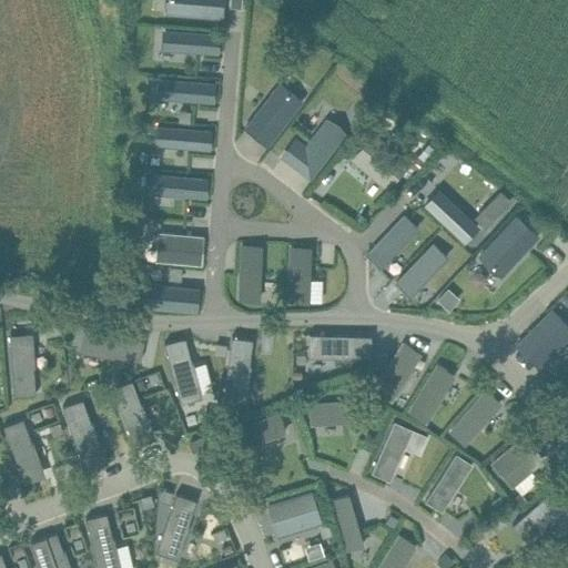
[(164,0),(163,14),(220,19),(220,0),(164,0)]
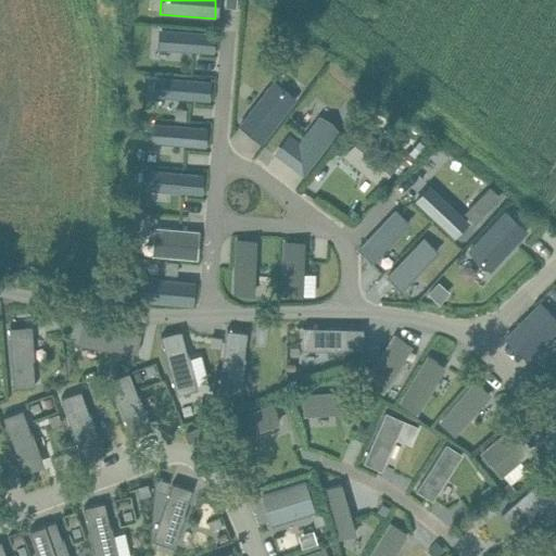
[(159,29),(156,49),(212,53),(213,33),(159,29)]
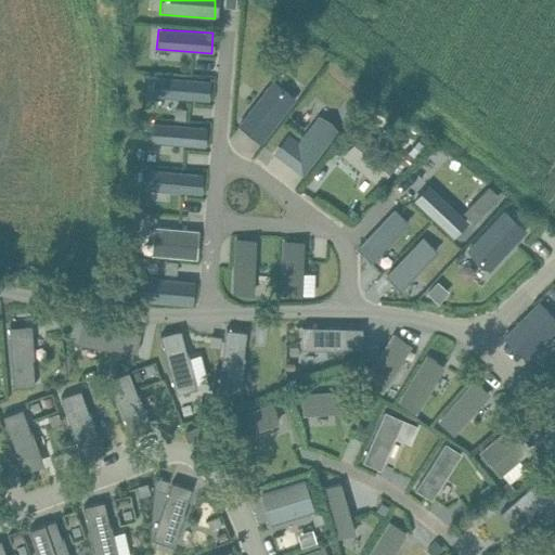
[(154,77),(153,98),(208,101),(209,81),(154,77)]
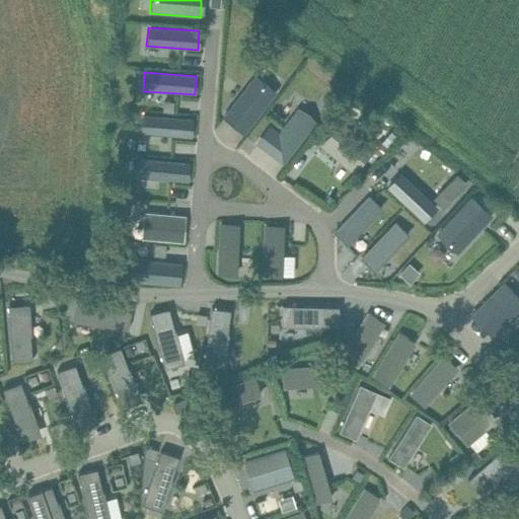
[(253,78),(222,119),(242,134),(274,94),(253,78)]
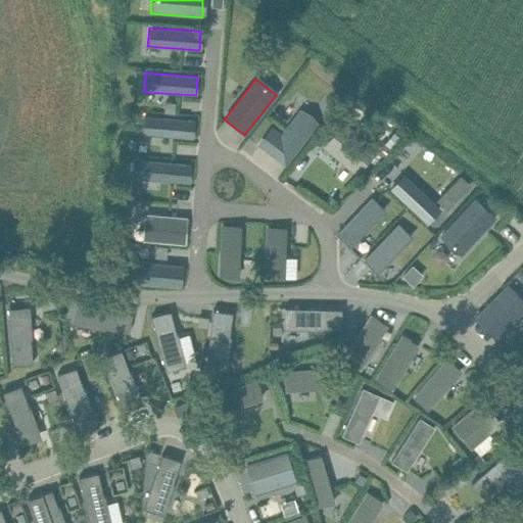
[(164,102),(163,113),(174,113),(174,103),(164,102)]
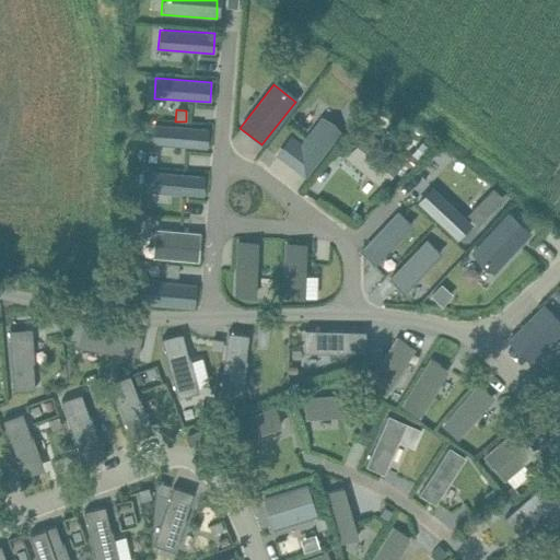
[(290,138),(276,155),(303,176),(338,131),(321,118),(300,146),(290,138)]
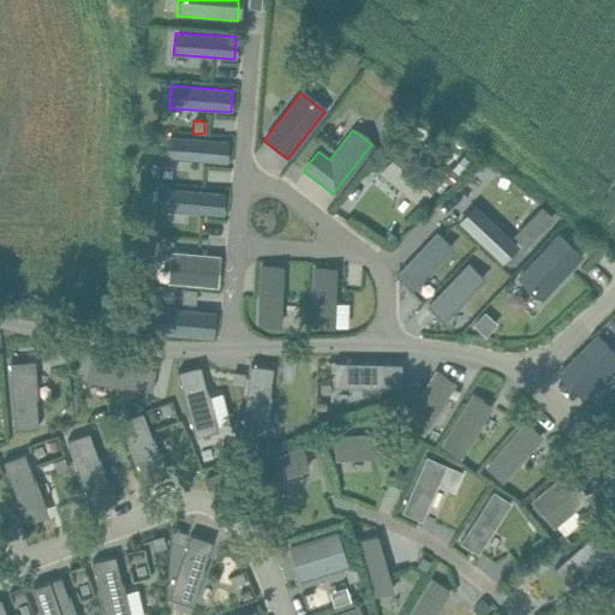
[(167,137),(166,159),(226,163),(228,141),(167,137)]
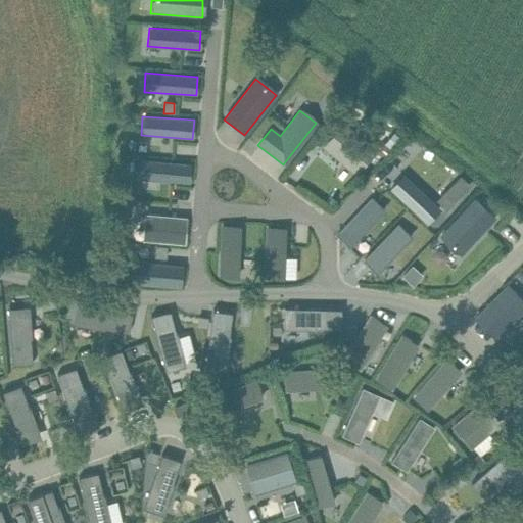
[(342,124),(322,148),(354,175),(374,150),(342,124)]
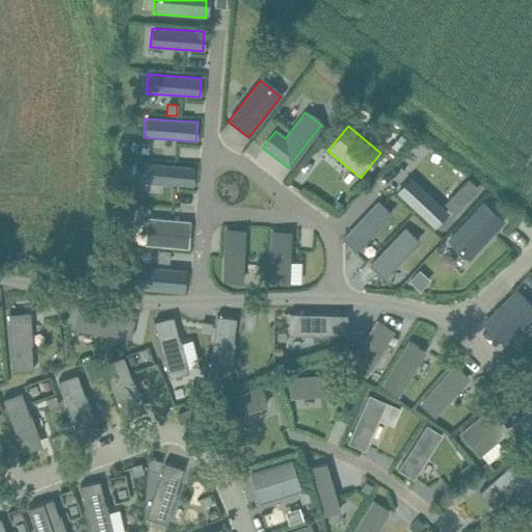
[(399,135),(390,145),(397,152),(406,140),(399,135)]
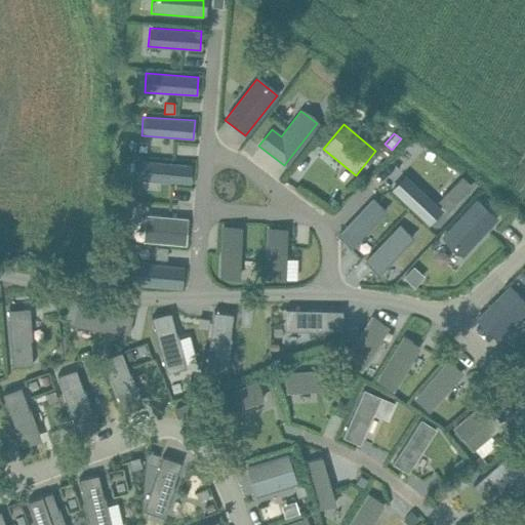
[(382,145),(376,152),(384,159),(392,150),(385,144),(385,143),(382,145)]
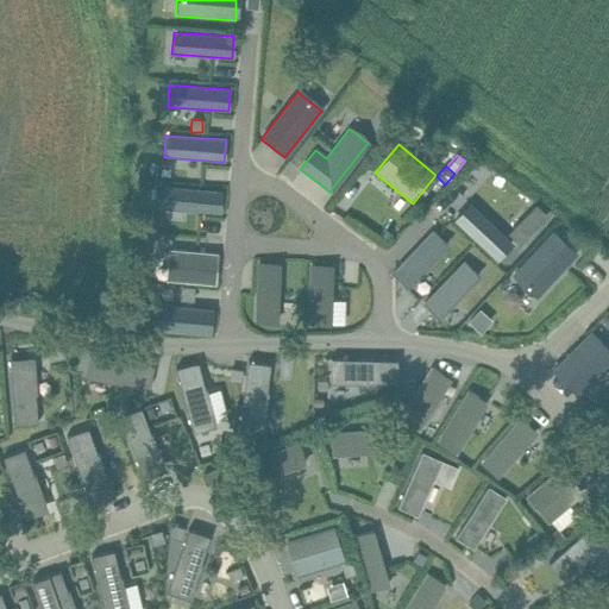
[(162,187),(159,209),(220,214),(221,192),(162,187)]
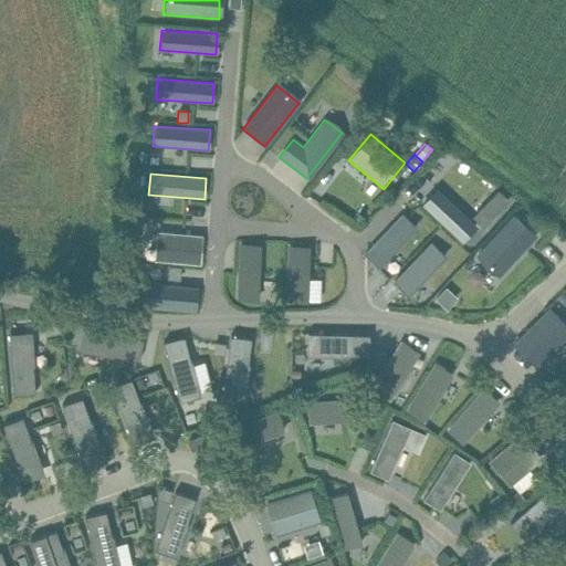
[(438,195),(425,208),(465,245),(478,232),(438,195)]
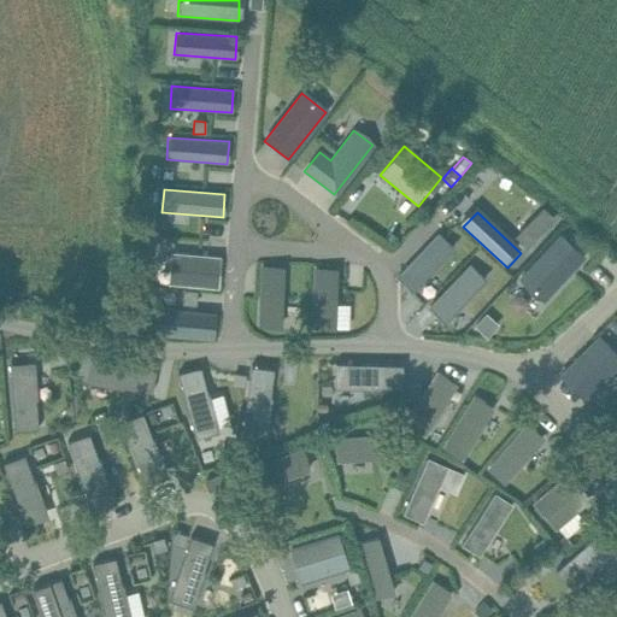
[(522,228),(512,238),(524,250),(534,240),(522,228)]
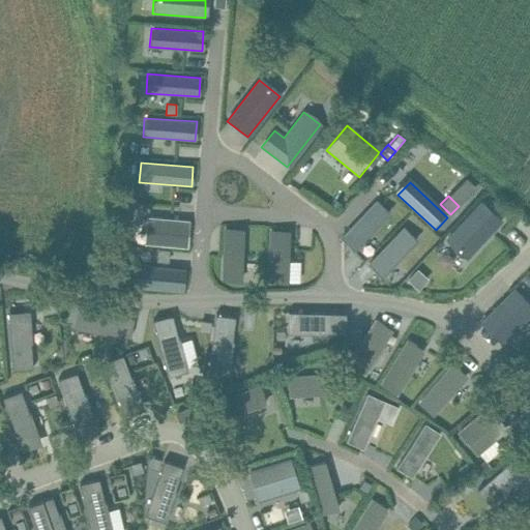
[(375,199),(339,238),(352,251),(388,211),(375,199)]
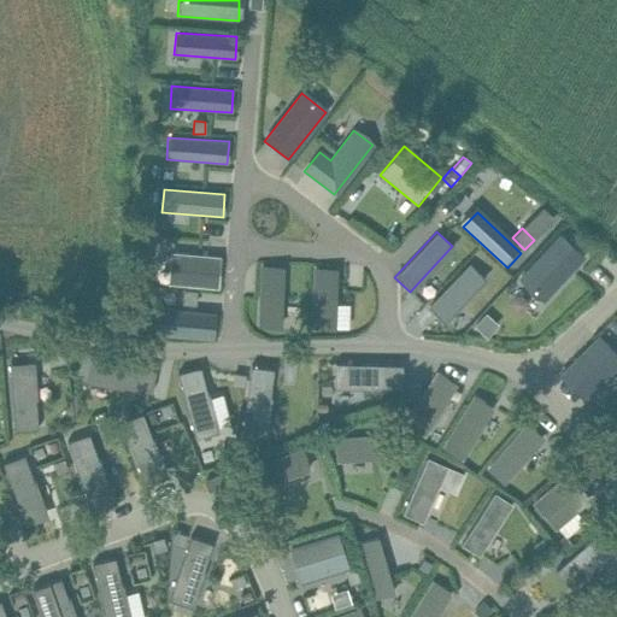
[(560,235),(519,278),(544,301),(585,258),(560,235)]
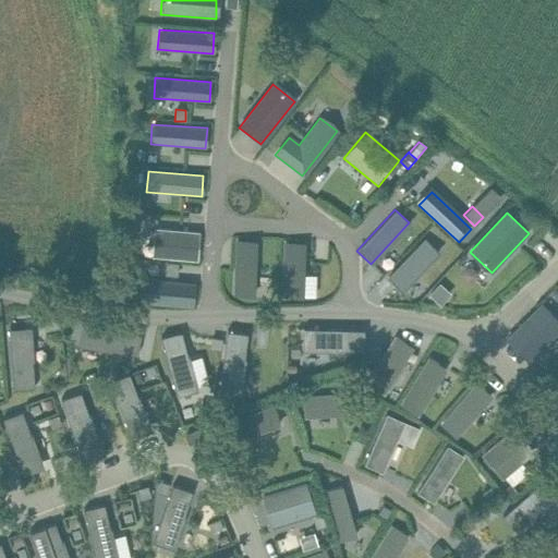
[(156,229),(154,256),(197,259),(201,233),(156,229)]
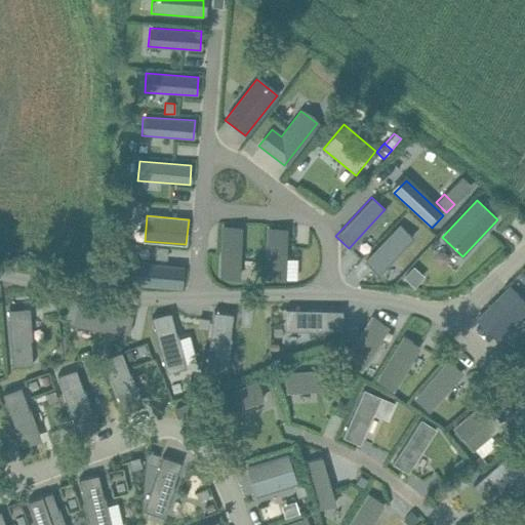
[(399,224),(363,261),(376,274),(412,235),(399,224)]
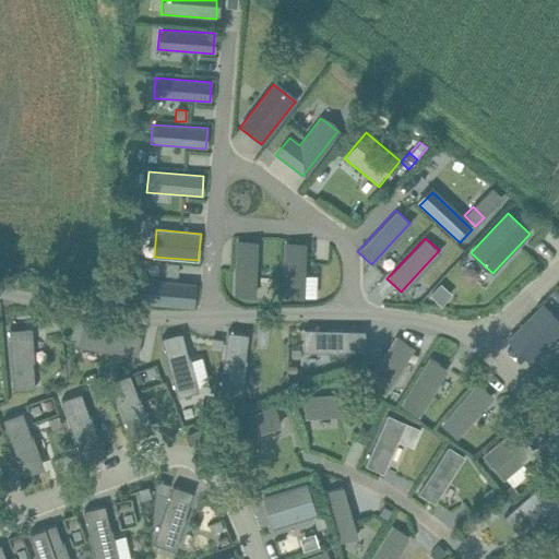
[(235,241),(234,293),(254,294),(257,241),(235,241)]
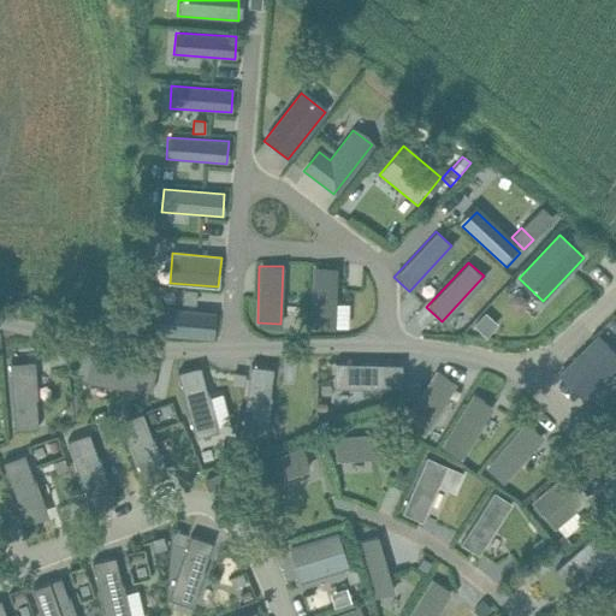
[(313,267),(311,325),(333,325),(336,268),(313,267)]
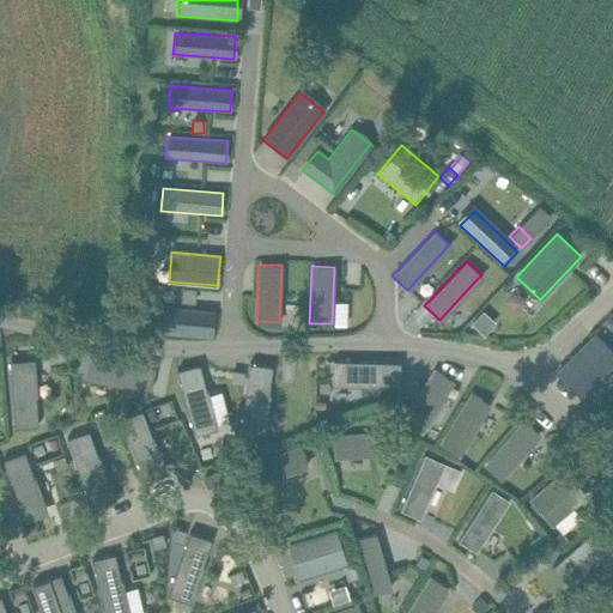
[(186,290),(184,302),(196,302),(198,290),(186,290)]
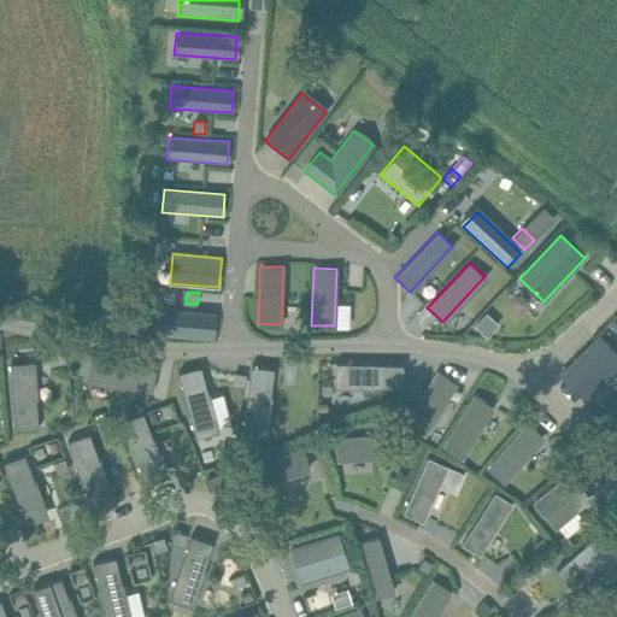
[(158,307),(156,334),(213,340),(216,312),(158,307)]
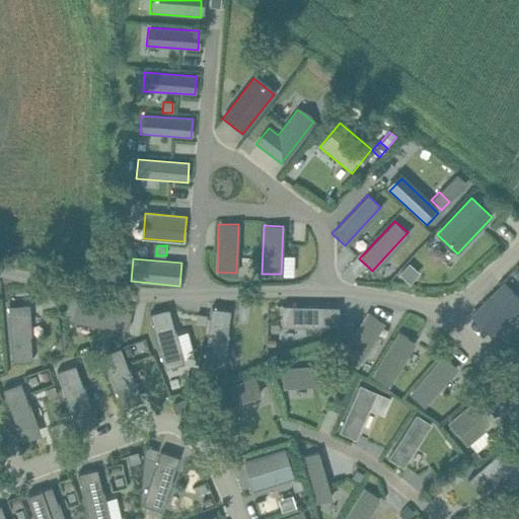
[(409,267),(401,275),(410,281),(416,274),(409,267)]
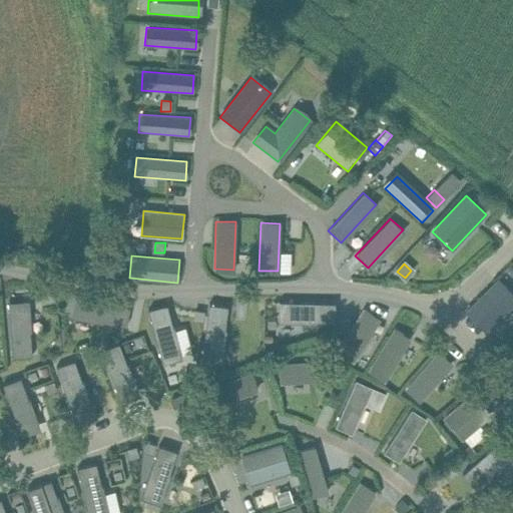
[(512,299),(495,282),(466,310),(487,331),(512,305),(512,299)]
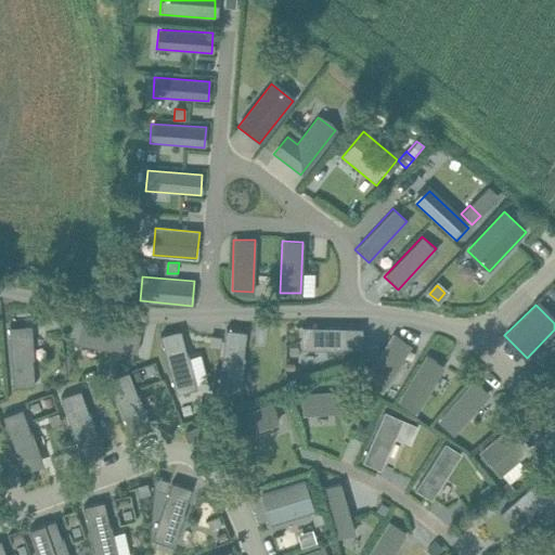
[(86,321),(81,343),(136,352),(140,332),(86,321)]
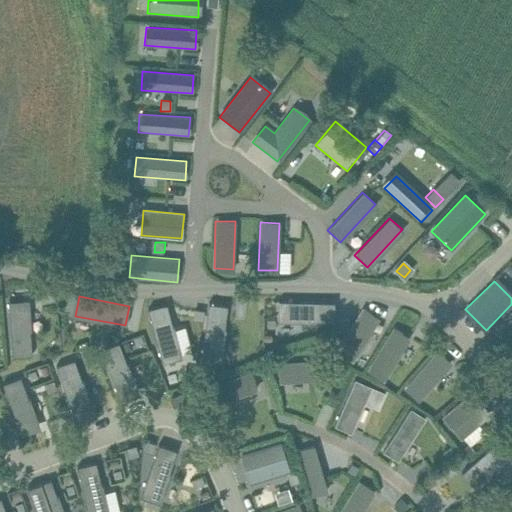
[(281,300),(281,318),(309,318),(309,320),(334,320),(334,301),(281,300)]
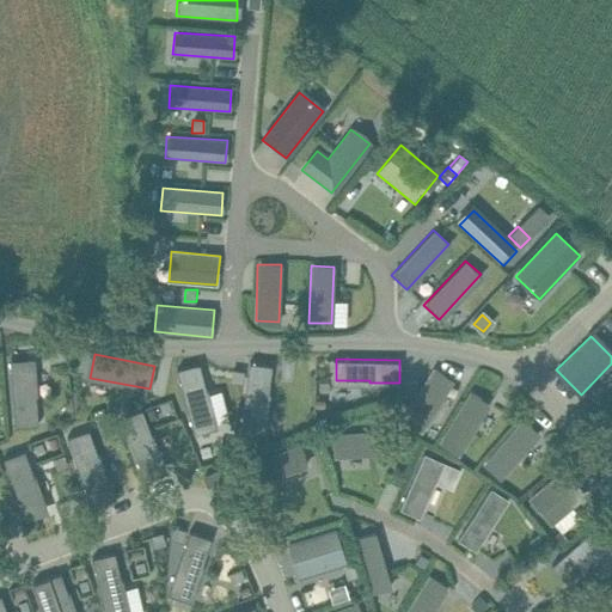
[(251,362),(243,426),(264,428),(273,365),(251,362)]
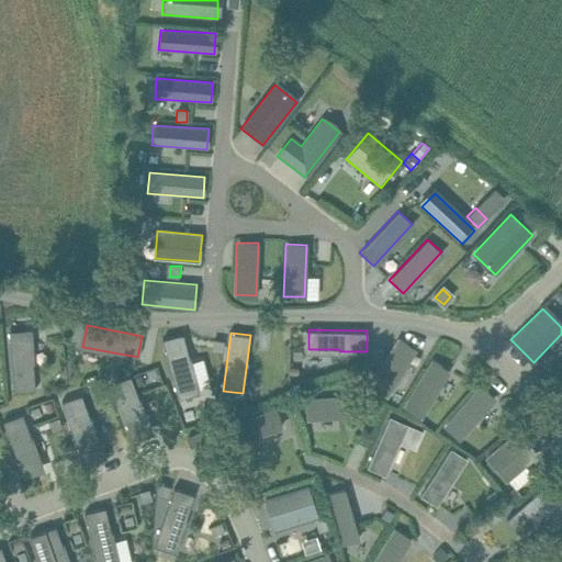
[(30,334),(10,335),(14,392),(34,390),(30,334)]
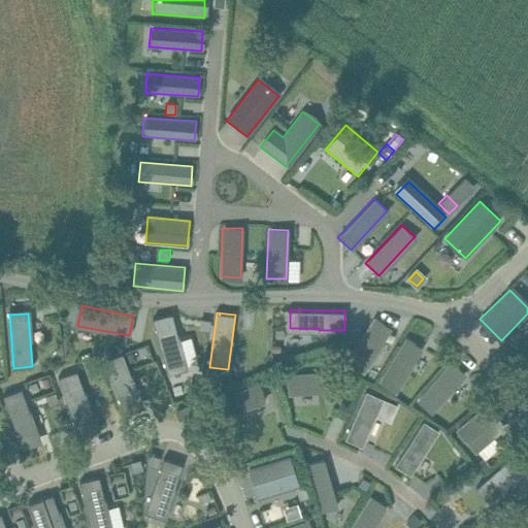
[(173,315),(154,320),(169,374),(188,369),(173,315)]
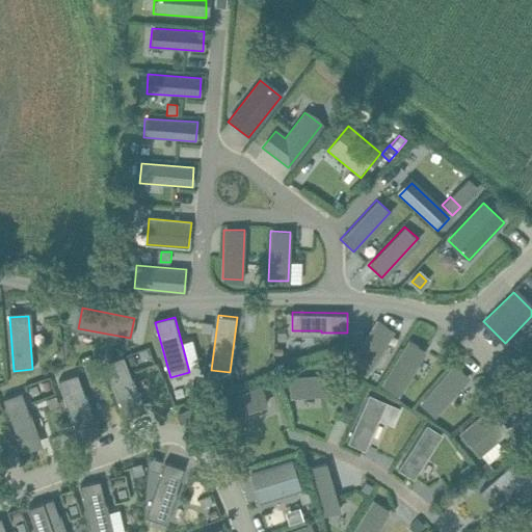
[(378,320),(349,366),(364,375),(393,330),(378,320)]
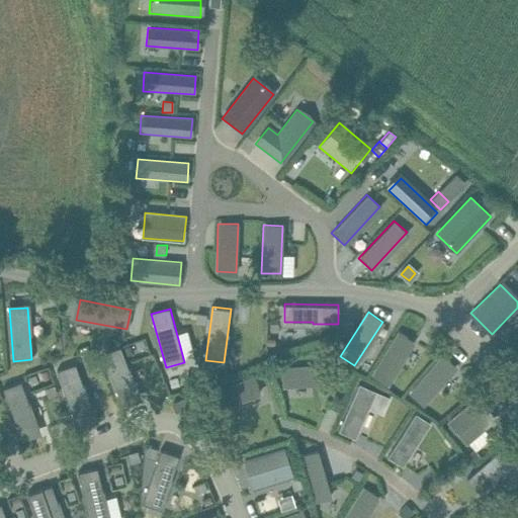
[(197,313),(196,323),(206,324),(207,314),(197,313)]
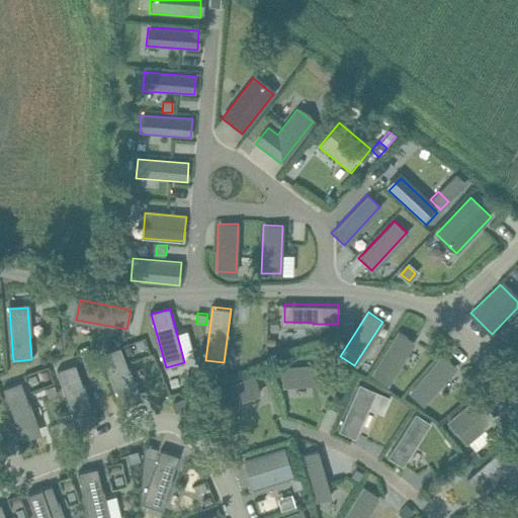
[(352,322),(343,322),(343,331),(352,331),(352,322)]
